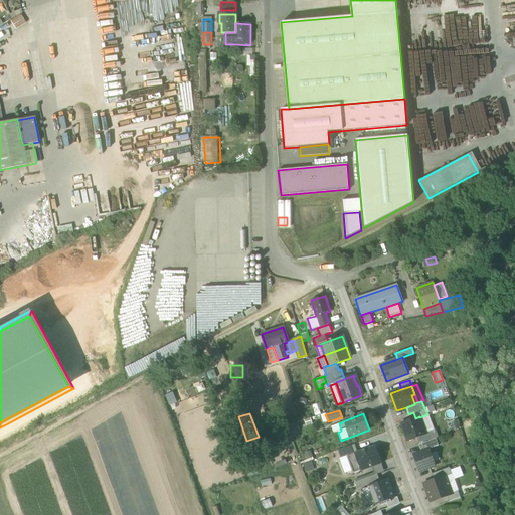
[(427,414),(419,417),(425,434),(433,431),(434,431),(428,414),(427,414)]
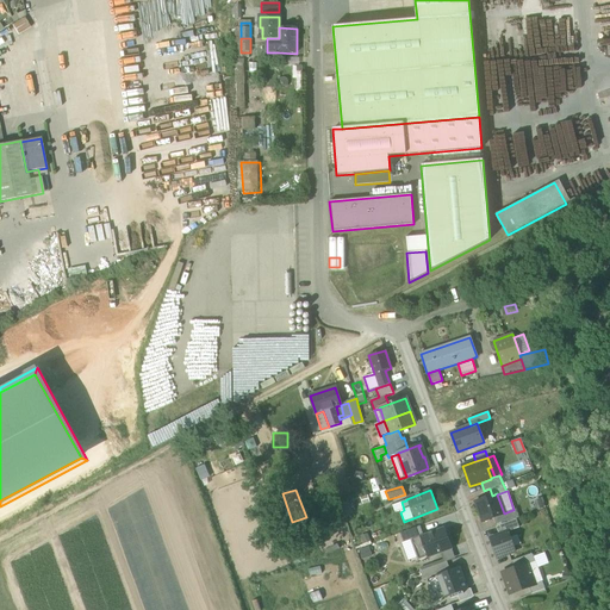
[(475,502),(483,522),(493,518),(504,514),(497,495),(497,493),(492,496),(475,502)]
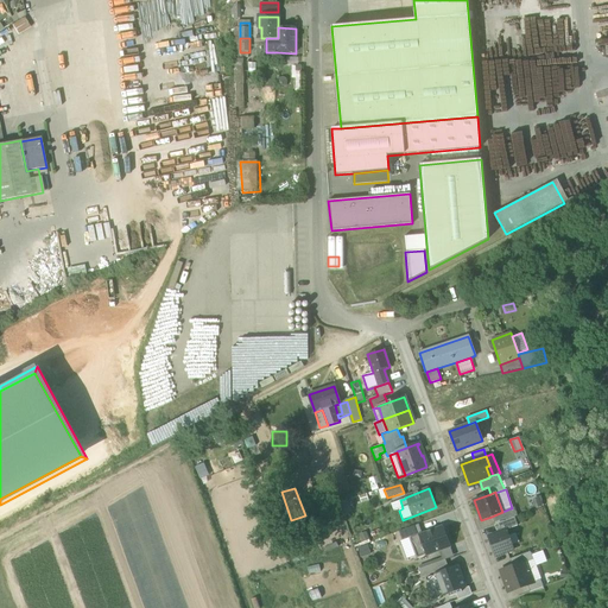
[(536,508),(543,506),(540,496),(533,498),(536,508)]
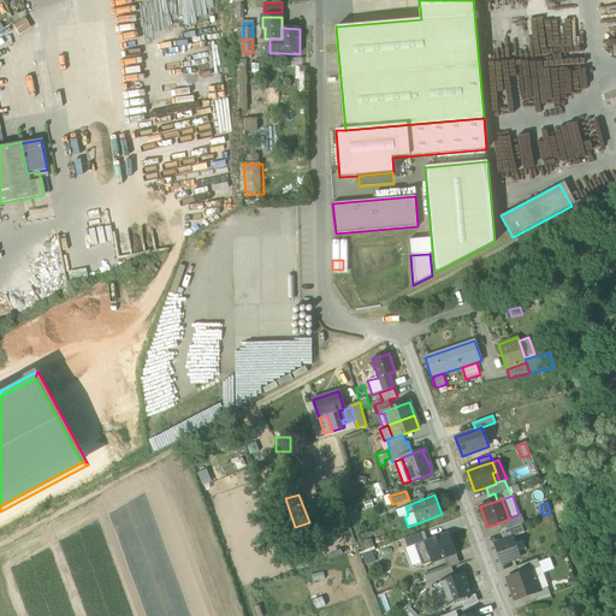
[(343,509),(348,521),(356,519),(351,505),(343,509)]
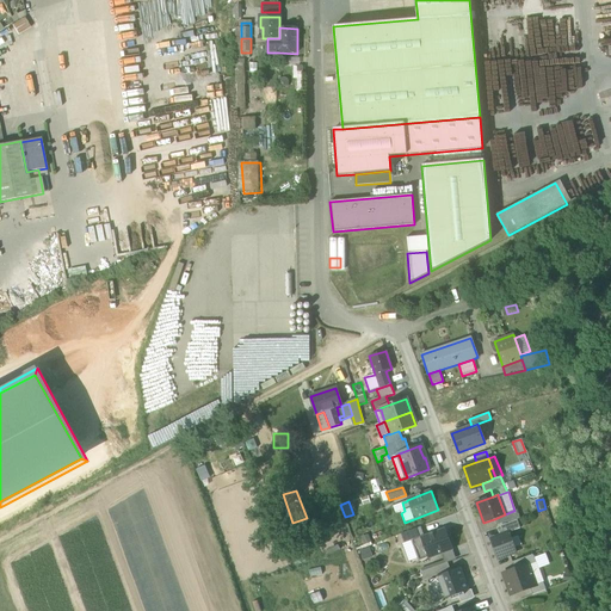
[(395,514),(401,513),(405,511),(402,503),(392,507),(395,514)]
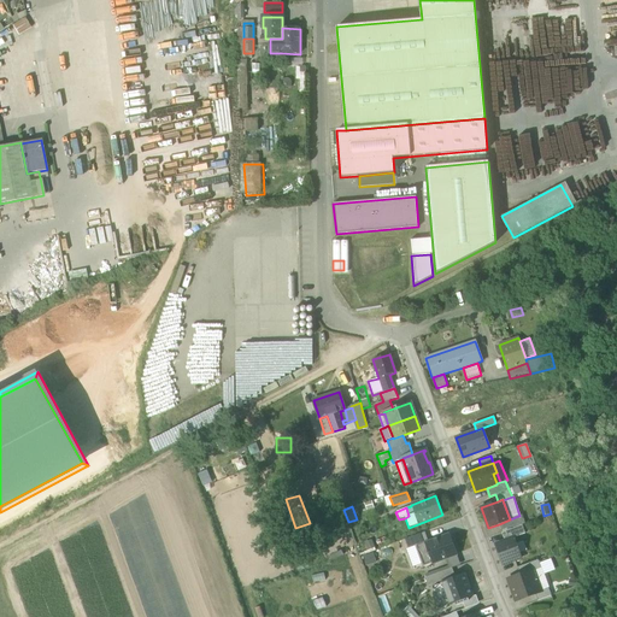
[(501,533),(522,526),(518,516),(510,519),(499,524),(501,533)]
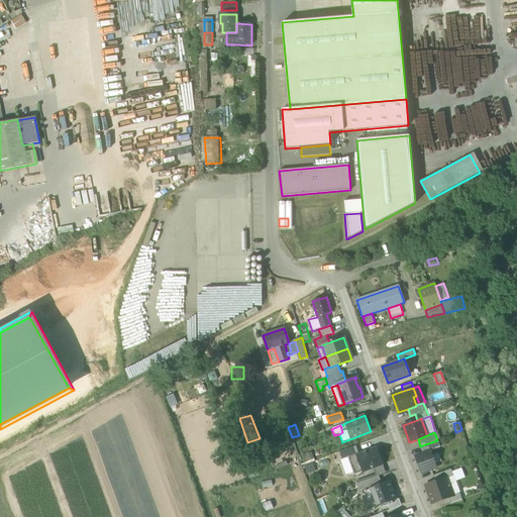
[(437,440),(420,446),(423,453),(440,447),(437,440)]
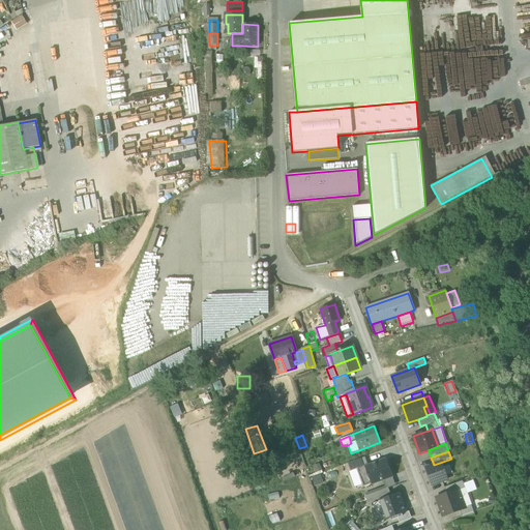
[(365,466),(365,467),(369,466),(364,457),(348,464),(351,471),(357,469),(365,466)]
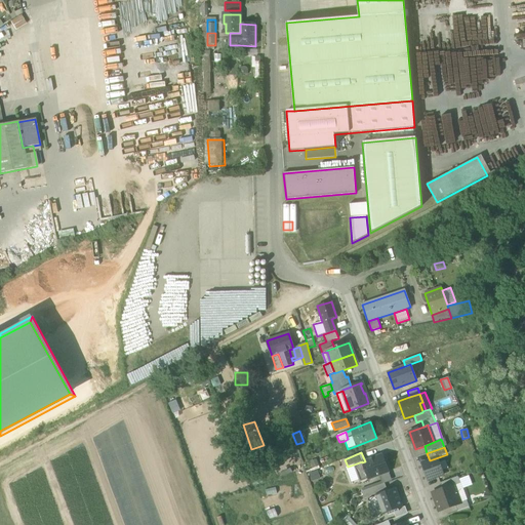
[(362,462),(368,479),(378,475),(389,472),(382,455),(365,461),(362,462)]
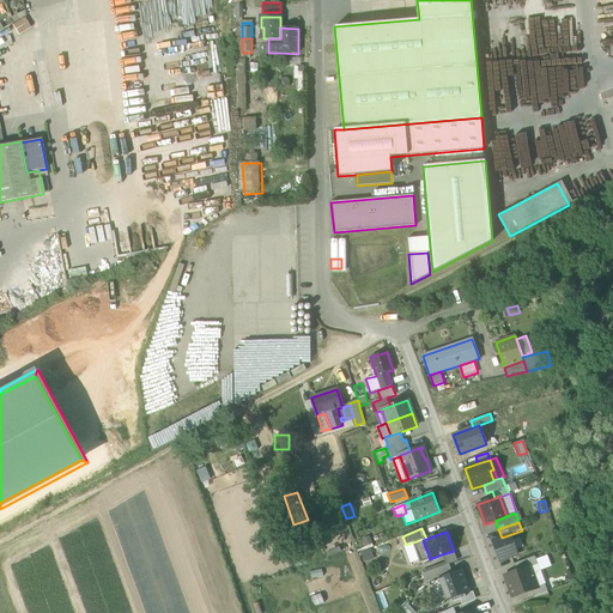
[(491,541),(499,562),(517,554),(515,550),(513,540),(510,534),(491,541)]
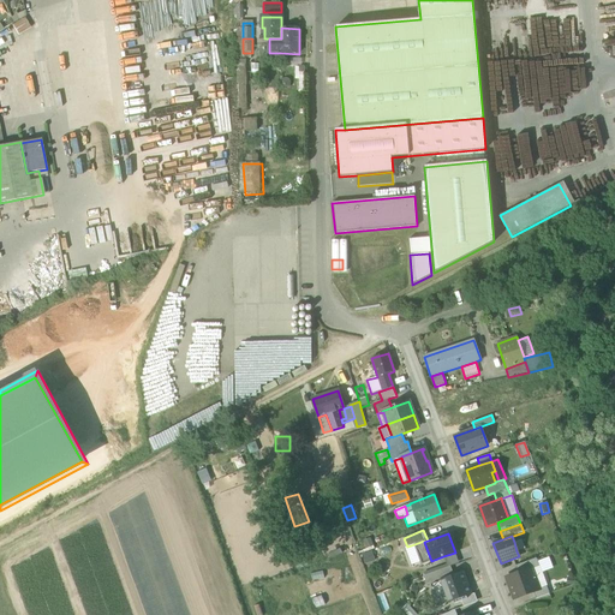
[(363,541),(366,549),(374,547),(371,537),(363,541)]
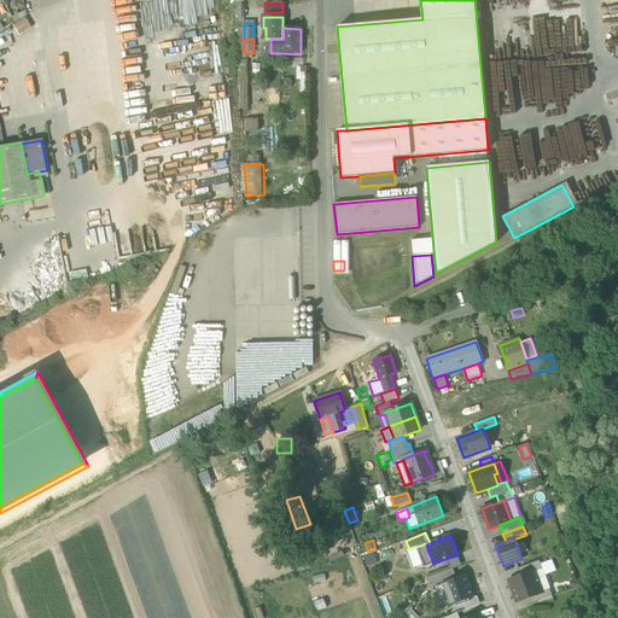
[(524,542),(517,544),(519,554),(528,551),(524,542)]
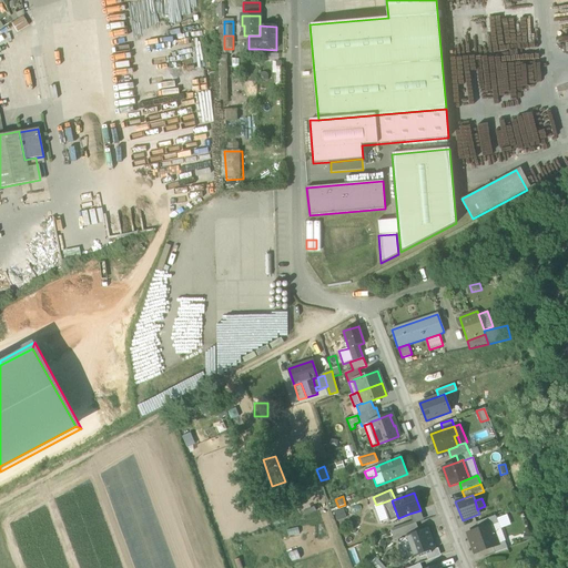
[(392,499),(383,503),(388,519),(389,521),(398,518),(392,500),(392,499)]
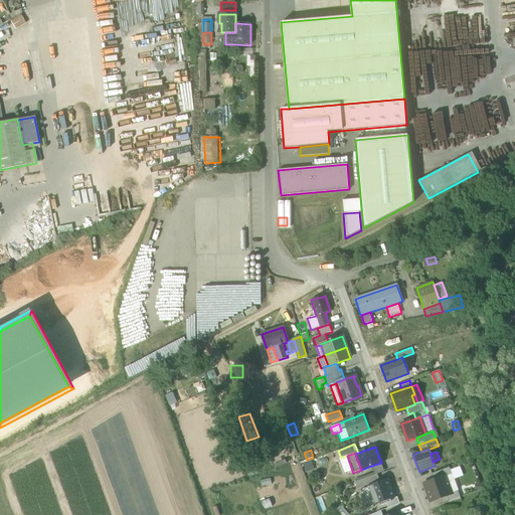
[(347,456),(341,458),(339,459),(344,474),(352,471),(347,456)]
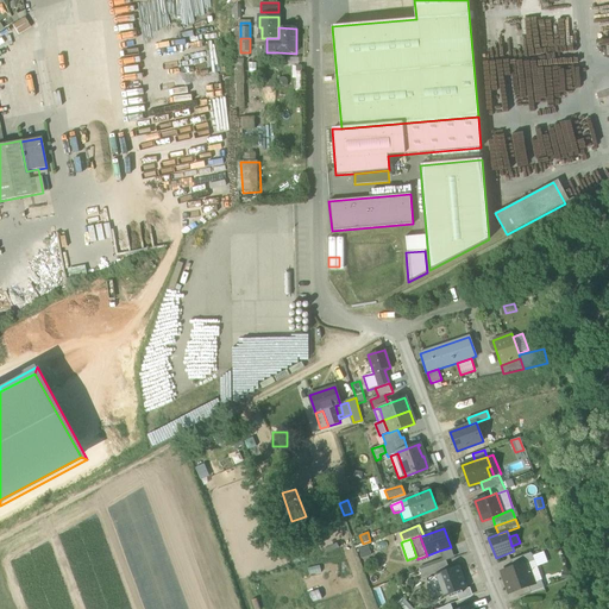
[(369,546),(358,548),(362,559),(371,556),(369,546)]
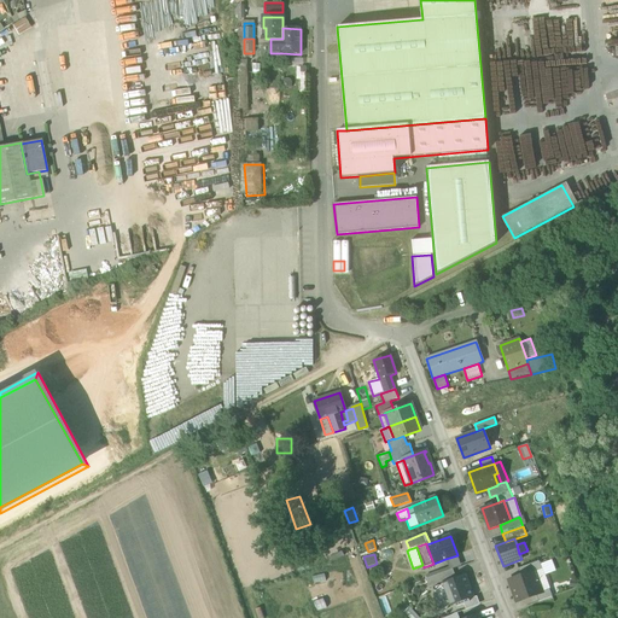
[(458,555),(445,559),(450,570),(453,569),(461,566),(458,555)]
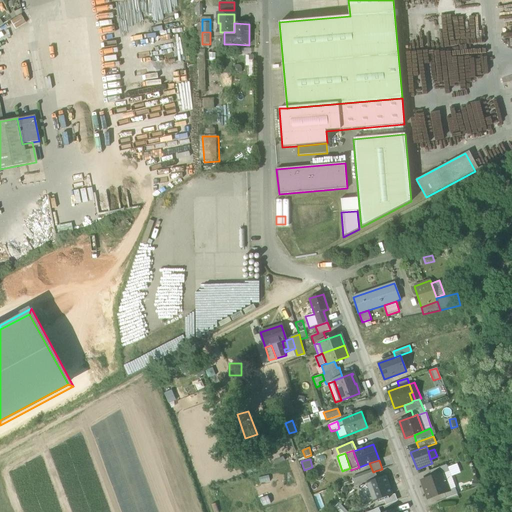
[(449,471),(451,476),(461,473),(457,463),(447,467),(449,471)]
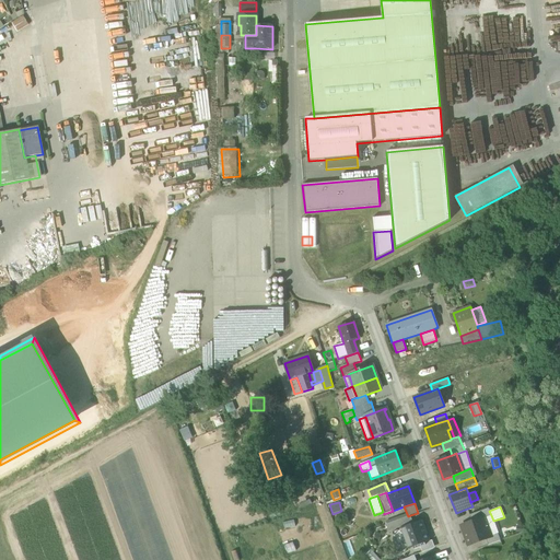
[(469,515),(473,522),(483,517),(483,518),(491,515),(489,511),(488,509),(469,515)]
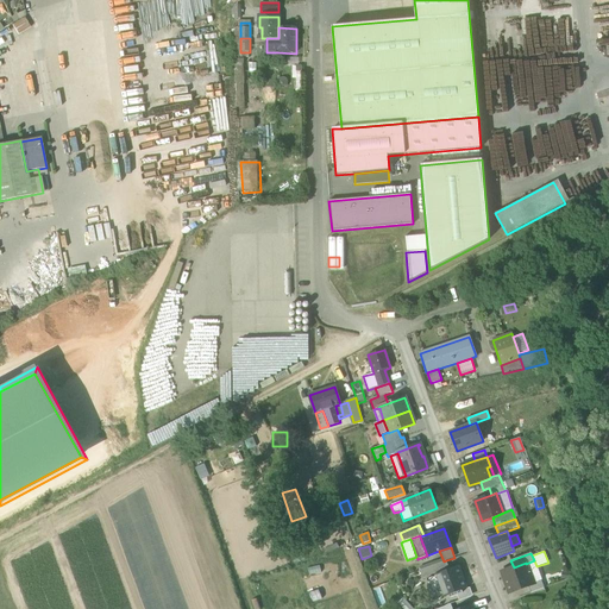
[(420,570),(424,579),(435,575),(449,570),(446,560),(444,562),(420,570)]
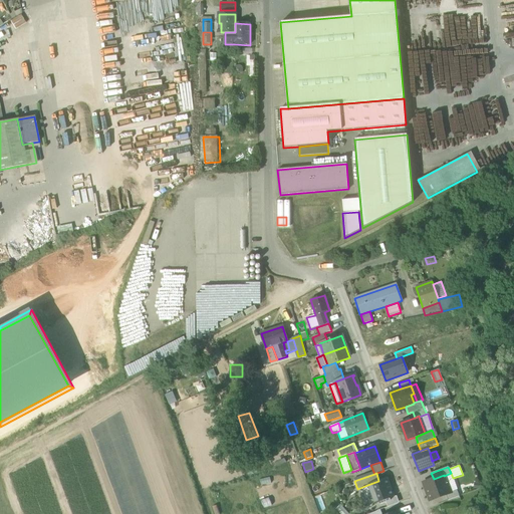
[(451,473),(444,476),(450,492),(457,490),(458,490),(453,478),(451,473)]
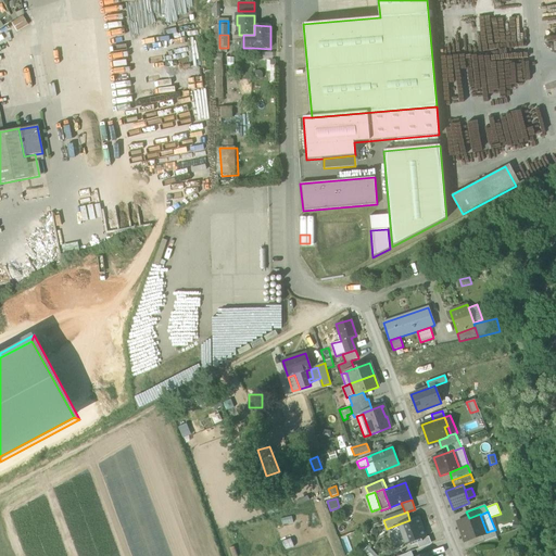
[(457,522),(465,542),(482,535),(487,533),(487,532),(480,515),(480,514),(469,518),(457,522)]
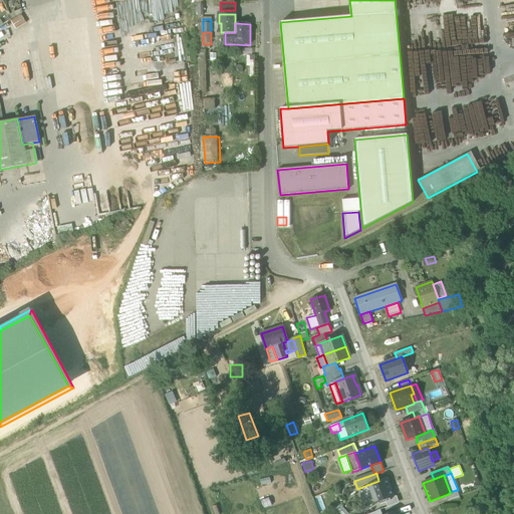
[(374,503),(374,504),(378,503),(378,504),(391,500),(390,498),(394,497),(391,488),(390,488),(386,479),(387,479),(387,478),(378,481),(367,485),(370,493),(368,493),(369,495),(370,494),(374,503)]
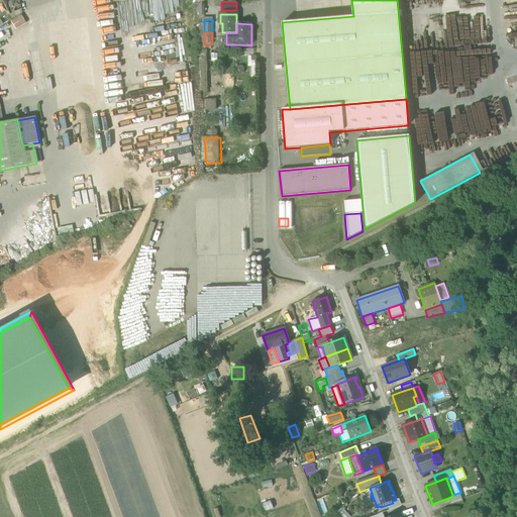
[(370,488),(359,492),(367,510),(377,506),(373,497),(372,498),(371,496),(373,496),(370,488)]
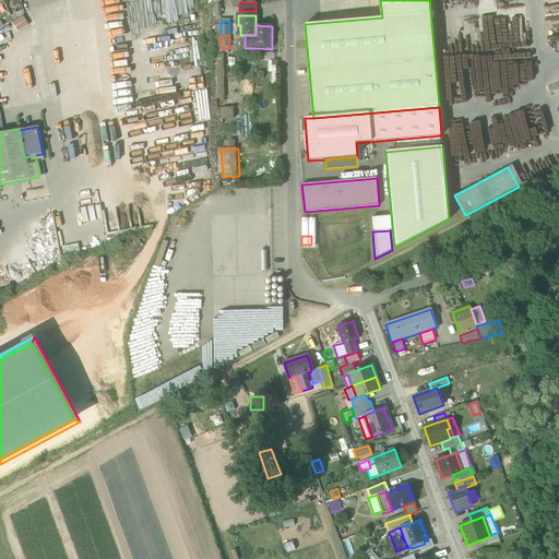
[(372,538),(378,540),(381,533),(376,531),(372,538)]
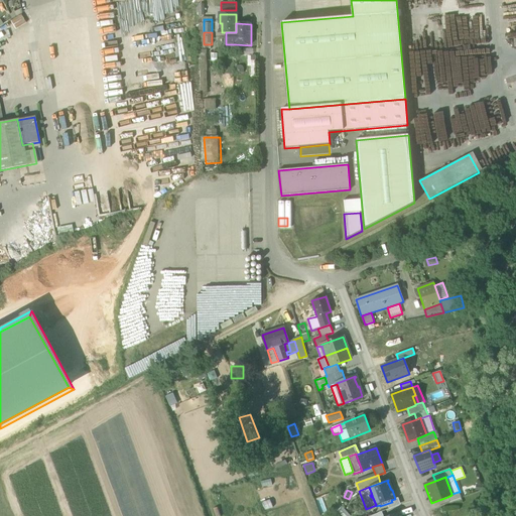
[(447,497),(449,503),(461,498),(459,492),(452,494),(452,495),(447,497)]
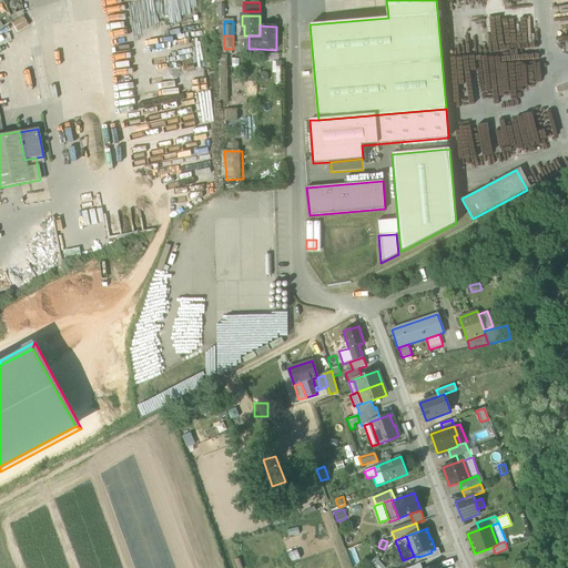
[(375,557),(369,561),(376,567),(384,567),(385,567),(375,557)]
